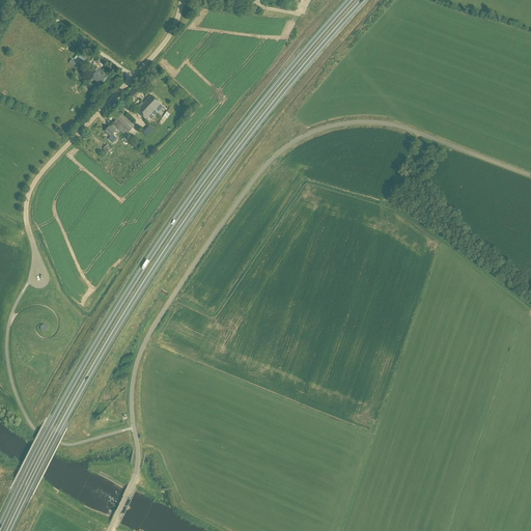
[(79,56),(75,60),(81,65),(84,60),(79,56)]
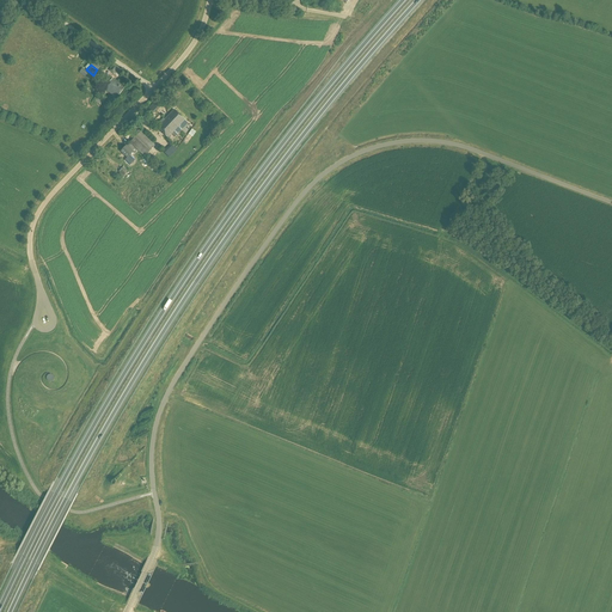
[(116,98),(124,87),(112,79),(104,90),(116,98)]
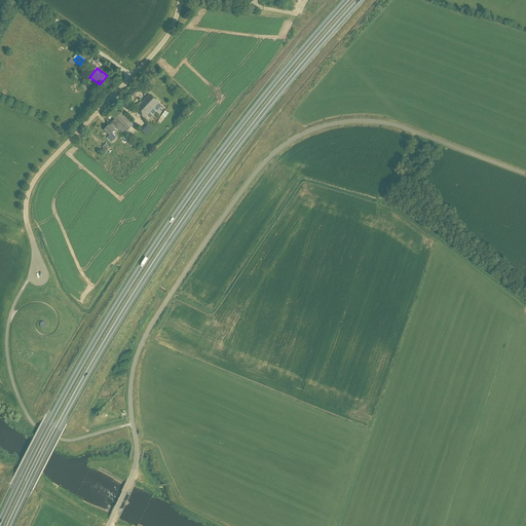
[(86,90),(91,84),(86,80),(81,87),(86,90)]
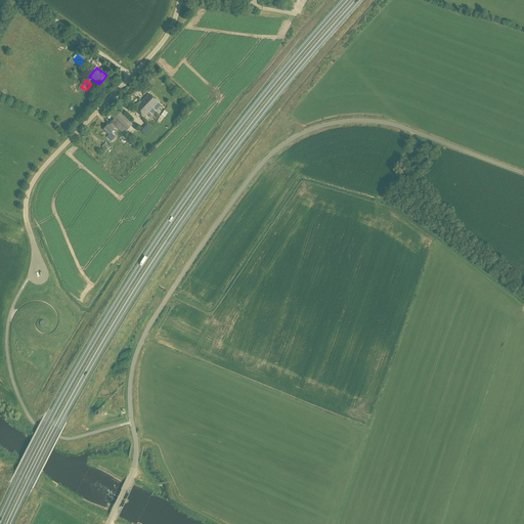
[(136,92),(136,91),(133,87),(132,88),(124,96),(128,100),(136,92)]
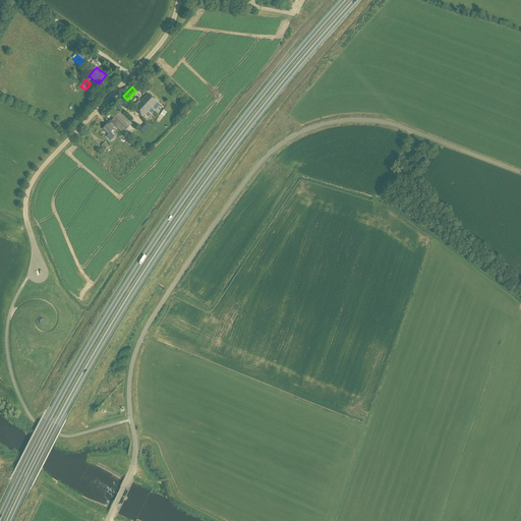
[(142,117),(157,102),(148,94),(133,109),(142,117)]
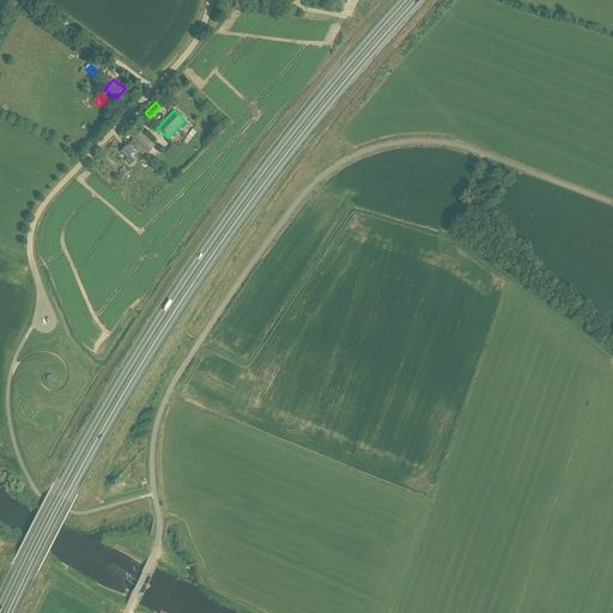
[(144,157),(155,146),(140,132),(129,143),(144,157)]
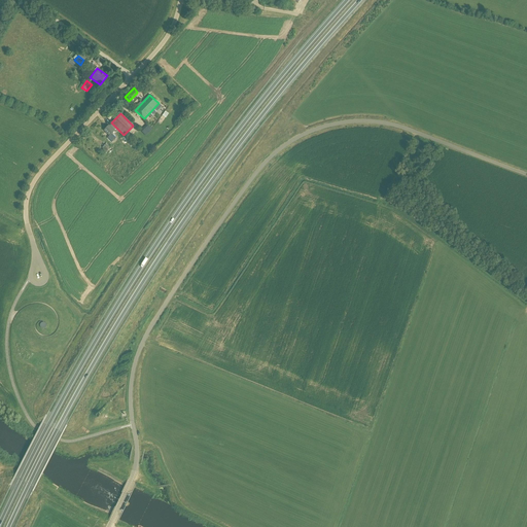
[(118,130),(111,124),(109,127),(108,126),(104,131),(109,135),(107,137),(112,142),(115,138),(111,134),(114,131),(116,133),(118,130)]
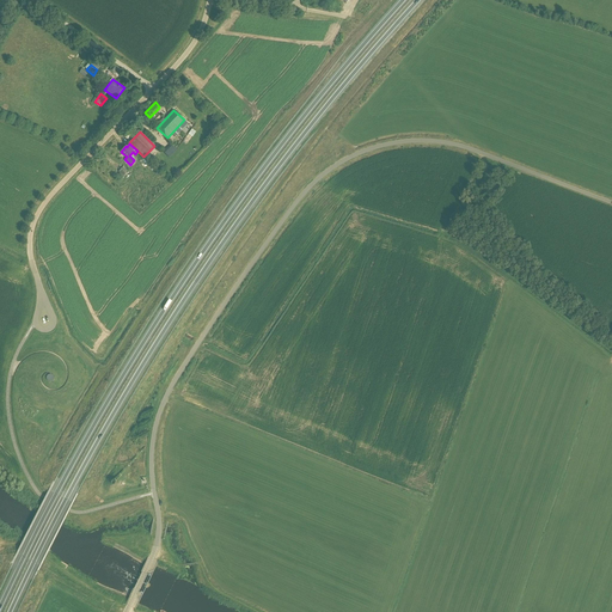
[(175,146),(167,153),(172,158),(179,151),(175,146)]
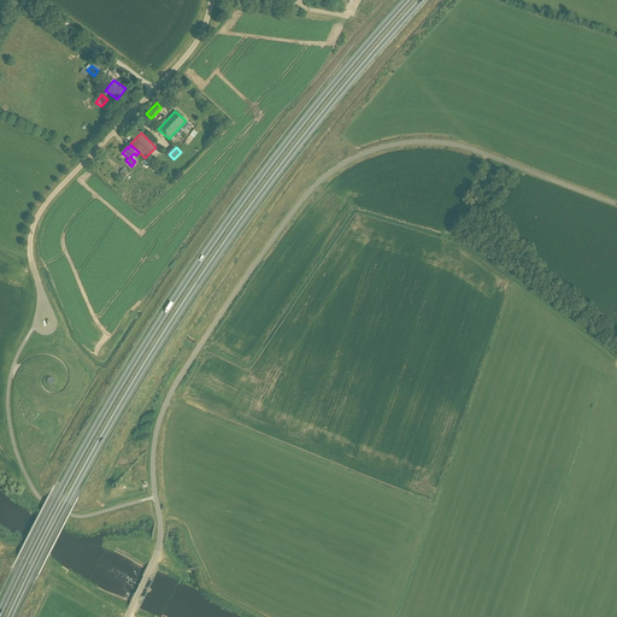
[(130,174),(124,168),(119,172),(125,178),(130,174)]
